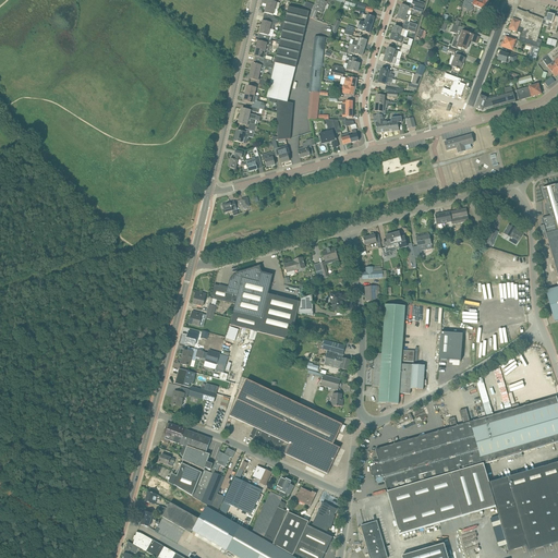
[(316,0),(313,10),(310,17),(315,20),(315,17),(317,12),(323,14),(326,3),(328,4),(329,0),(327,0),(327,2),(322,0),(316,0)]
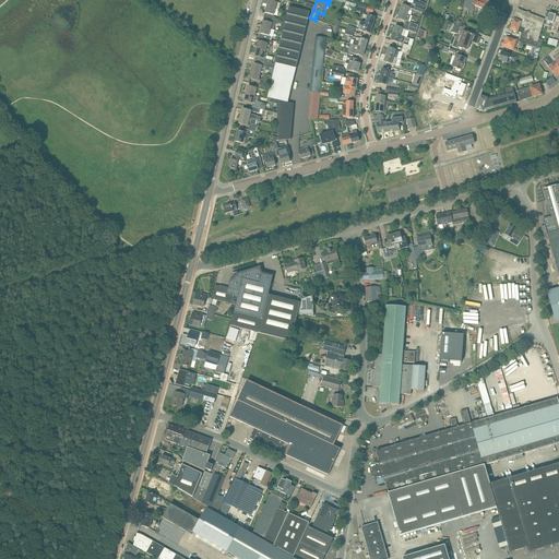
[(465,0),(463,7),(473,11),(475,6),(473,6),(475,0),(465,0)]
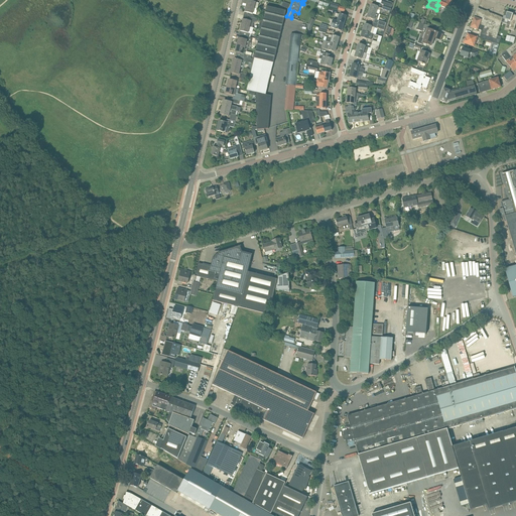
[(438,0),(436,5),(438,5),(448,9),(453,0),(438,0)]
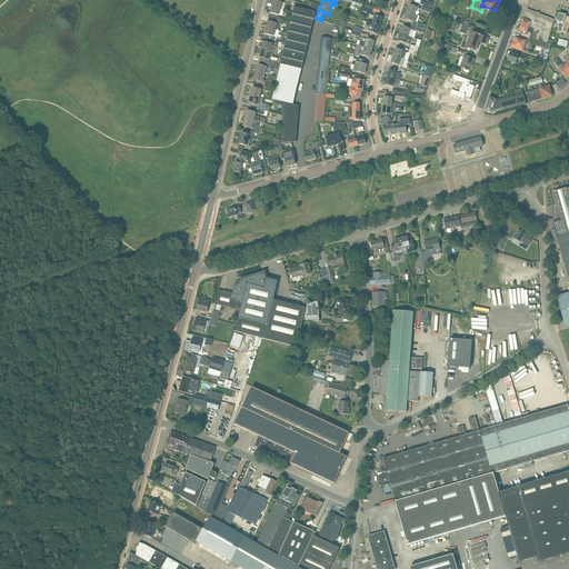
[(407,12),(415,15),(416,11),(419,12),(420,9),(417,8),(409,6),(407,12)]
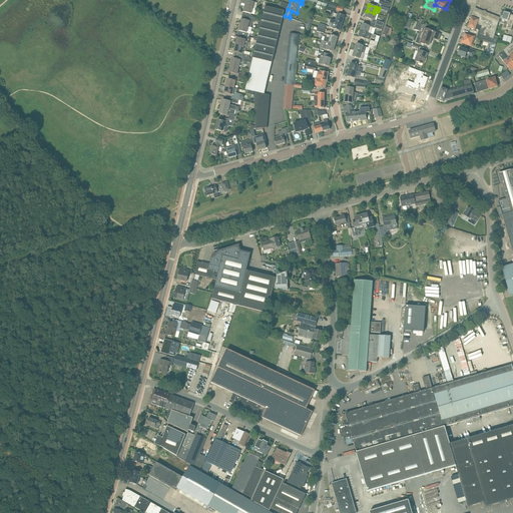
[(252,8),(245,6),(243,12),(242,13),(245,14),(245,16),(251,18),(252,14),(251,14),(252,8)]
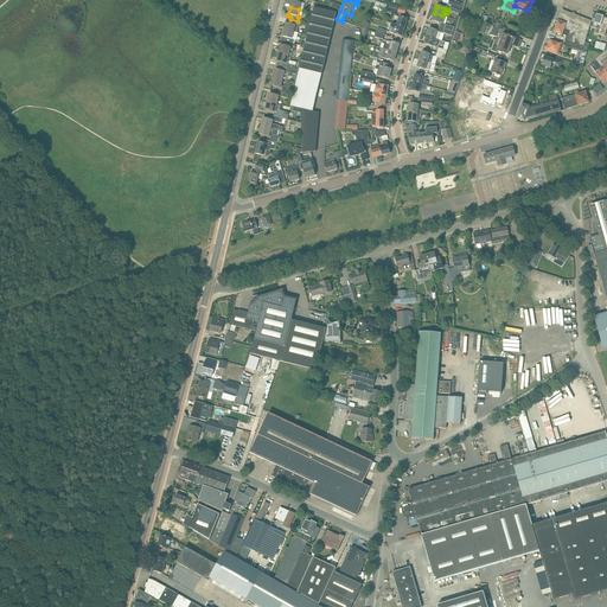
[(337,13),(314,7),(302,57),(325,62),(337,13)]
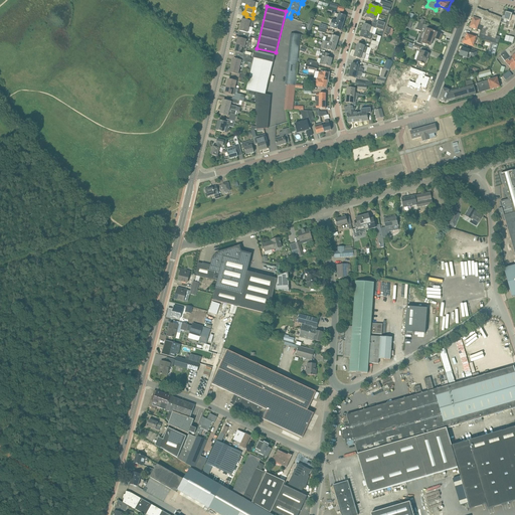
[(477,8),(473,18),(480,20),(477,29),(481,30),(479,34),(480,34),(479,39),(498,45),(499,40),(495,39),(496,36),(498,32),(499,28),(502,18),(488,12),(486,11),(485,11),(477,8)]
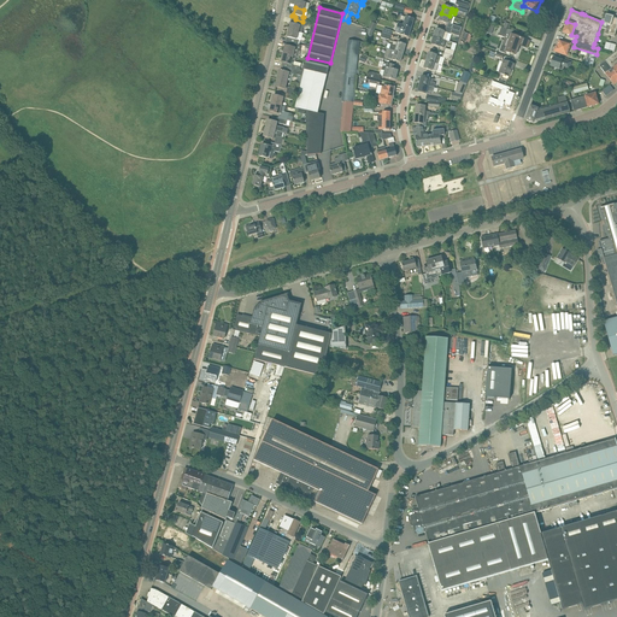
[(453,17),(450,16),(441,13),(439,21),(451,24),(453,17)]
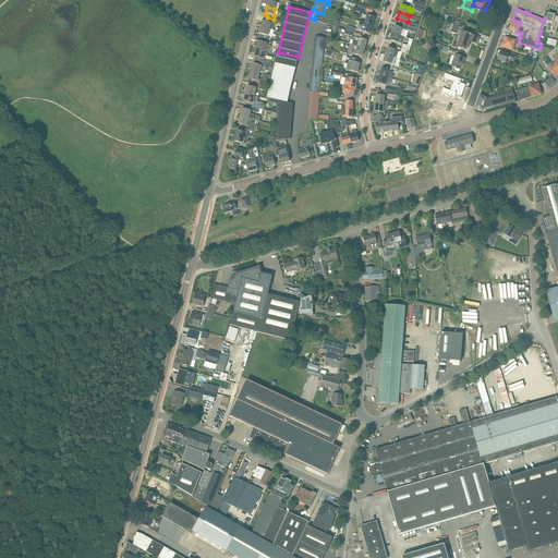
[(546,12),(544,17),(547,17),(545,22),(545,25),(548,26),(547,31),(549,31),(552,24),(553,24),(555,16),(555,15),(546,12)]
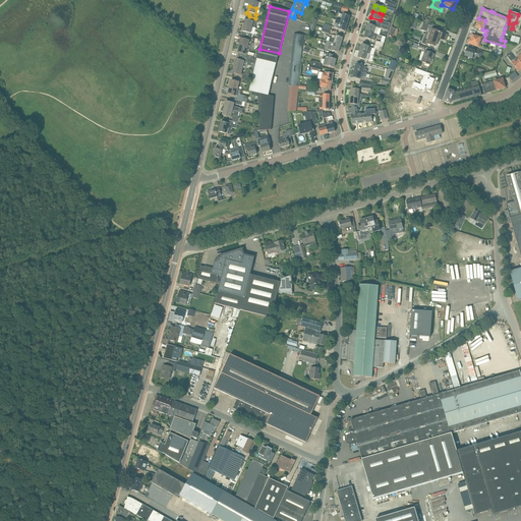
[(341,21),(347,23),(350,16),(343,14),(339,13),(338,16),(342,18),(341,21)]
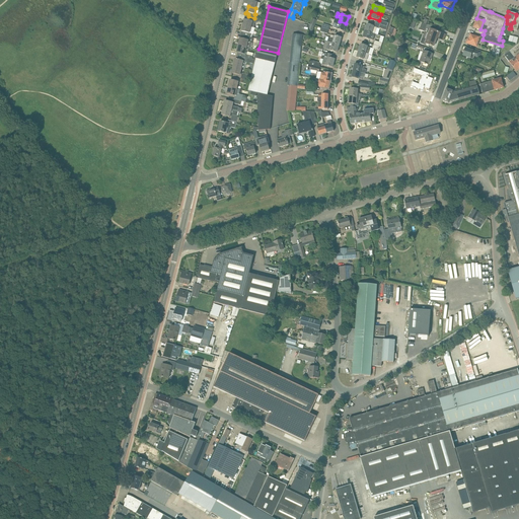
[(256,23),(258,21),(258,19),(248,16),(247,19),(244,18),(244,19),(243,25),(254,28),(255,23),(256,23)]
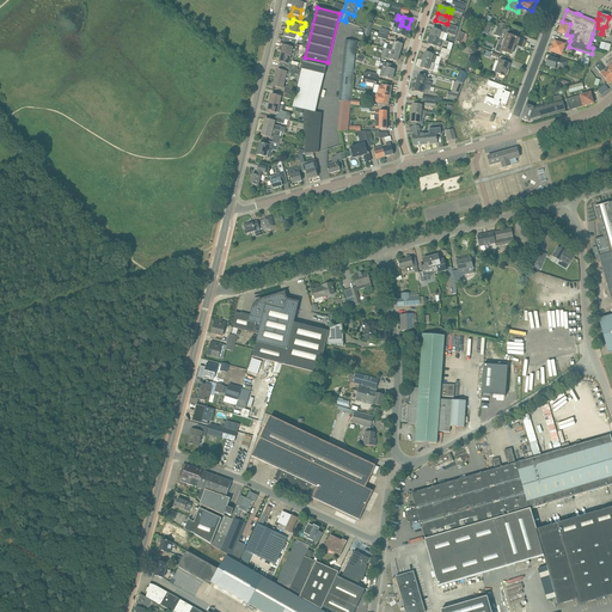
[(570,24),(562,22),(557,32),(558,32),(567,36),(567,35),(570,24)]
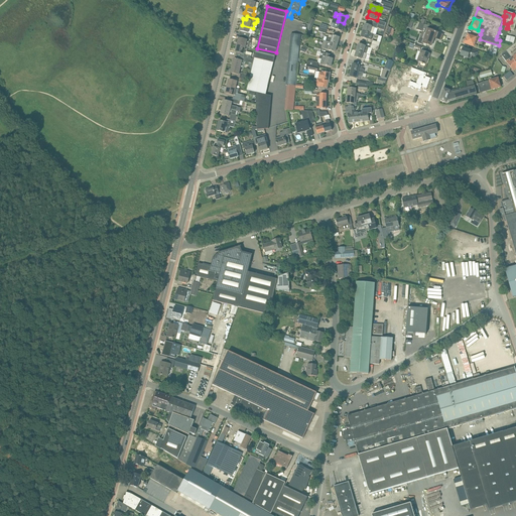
[(342,31),(344,23),(338,21),(334,20),(332,27),(336,28),(336,29),(342,31)]
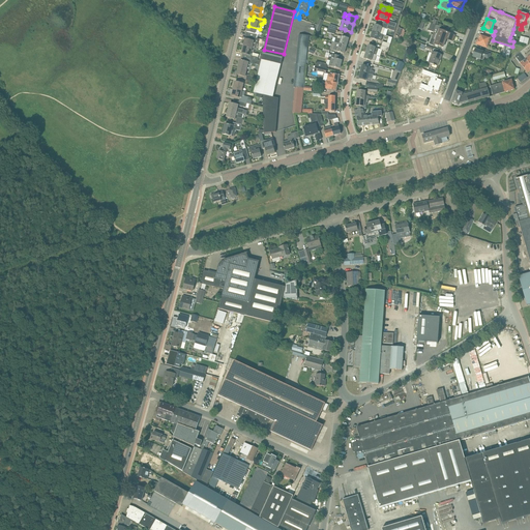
[(431,24),(430,28),(428,27),(428,30),(429,30),(429,31),(434,32),(436,26),(431,24)]
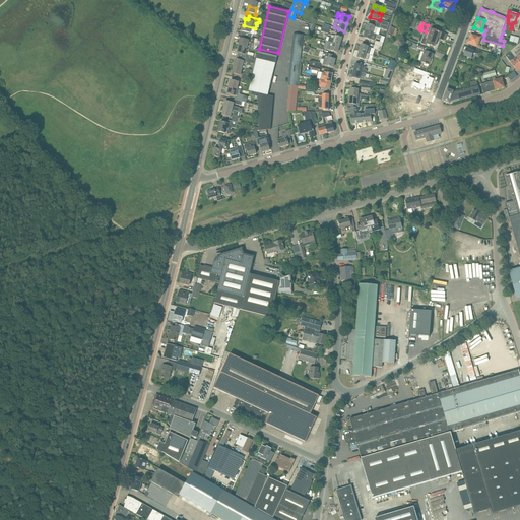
[(368,24),(366,30),(373,34),(376,35),(378,27),(375,26),(368,24)]
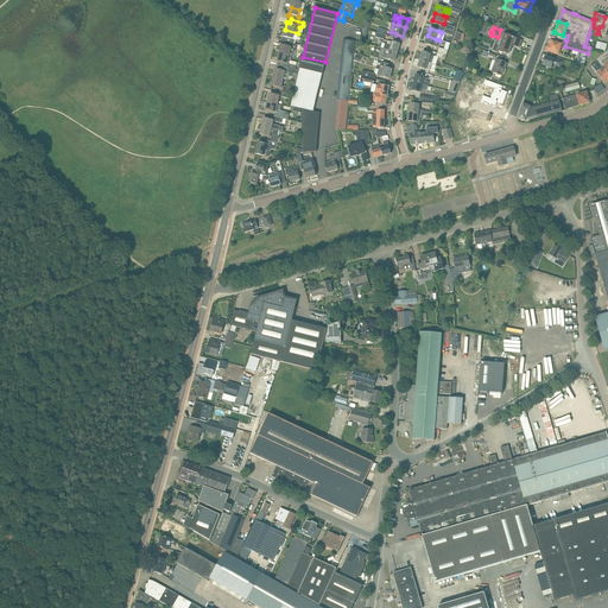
[(295,32),(285,30),(284,37),(283,37),(283,38),(286,39),(285,42),(295,44),(295,39),(292,39),(295,32)]
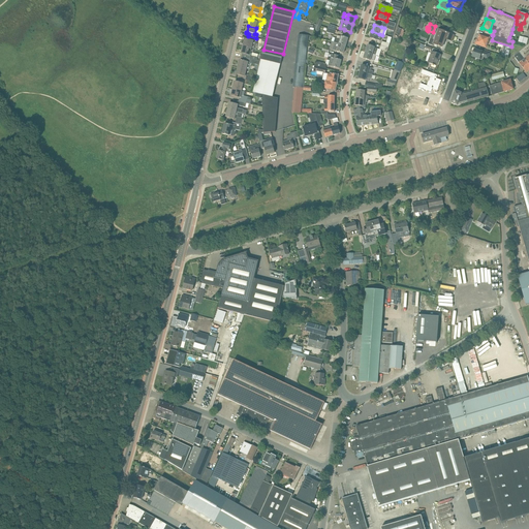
[(452,41),(455,35),(438,30),(435,39),(431,38),(429,44),(433,45),(434,44),(439,47),(440,48),(440,47),(442,48),(445,38),(452,41)]
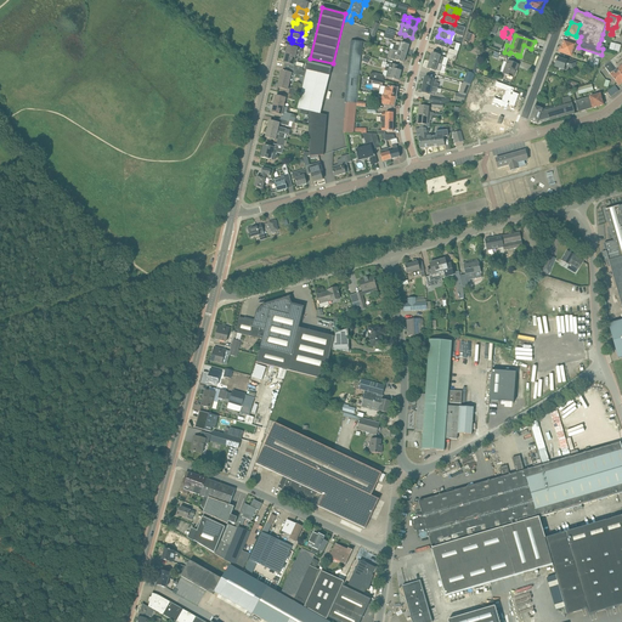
[(446,40),(437,37),(435,45),(444,47),(447,49),(448,45),(445,44),(446,40)]
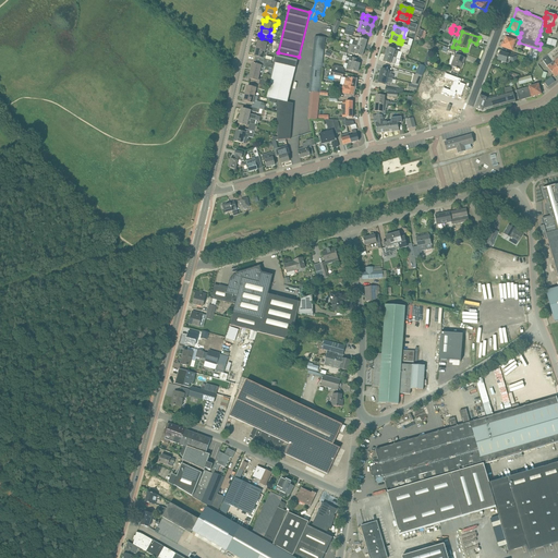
[(313,64),(323,65),(325,37),(315,36),(313,64)]
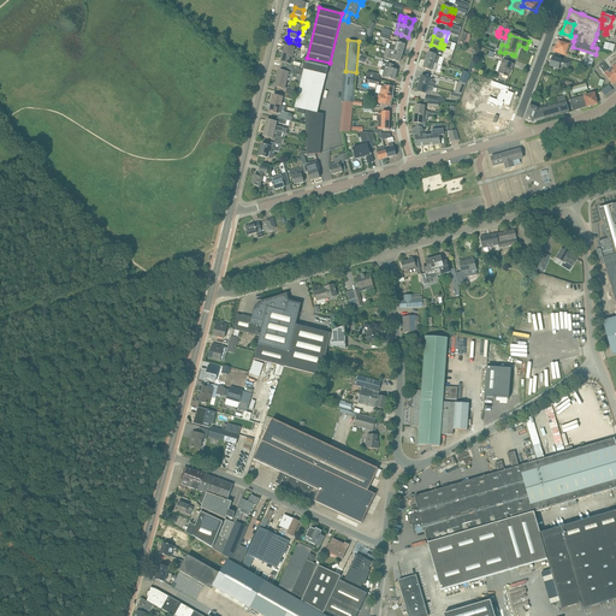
[(570,45),(564,42),(558,40),(556,47),(555,46),(554,51),(566,55),(570,45)]
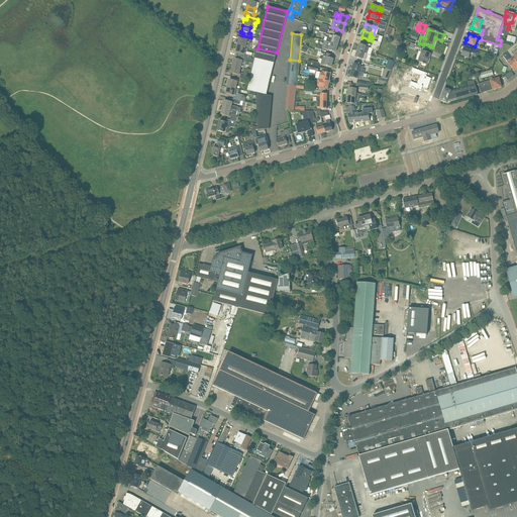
[(327,41),(338,45),(340,37),(334,35),(333,36),(330,34),(329,37),(327,37),(326,41),(327,41)]
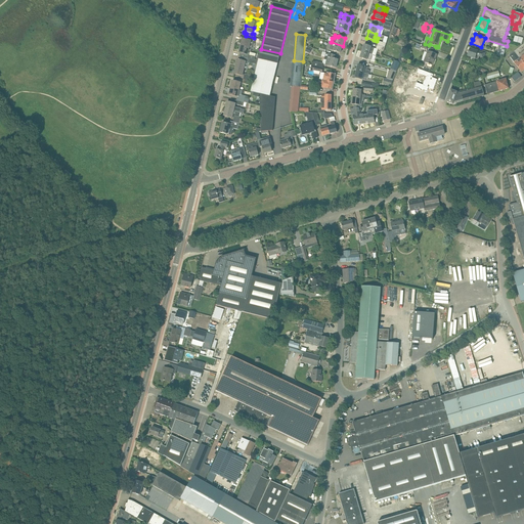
[(249,48),(251,41),(258,43),(259,39),(254,38),(246,36),(245,40),(243,39),(241,46),(249,48)]
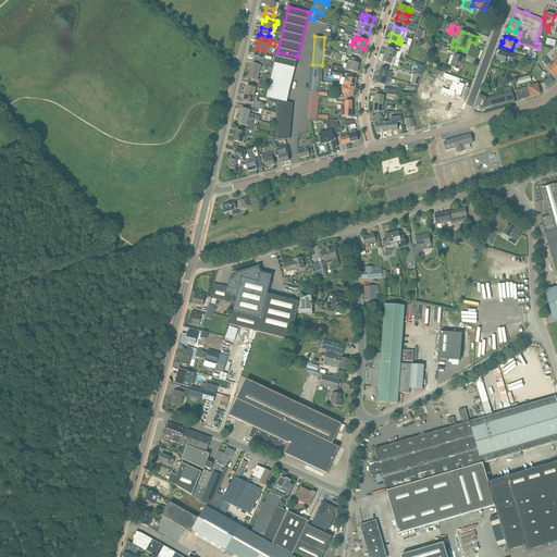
[(361,57),(364,49),(353,45),(350,50),(351,50),(350,52),(355,54),(361,57)]
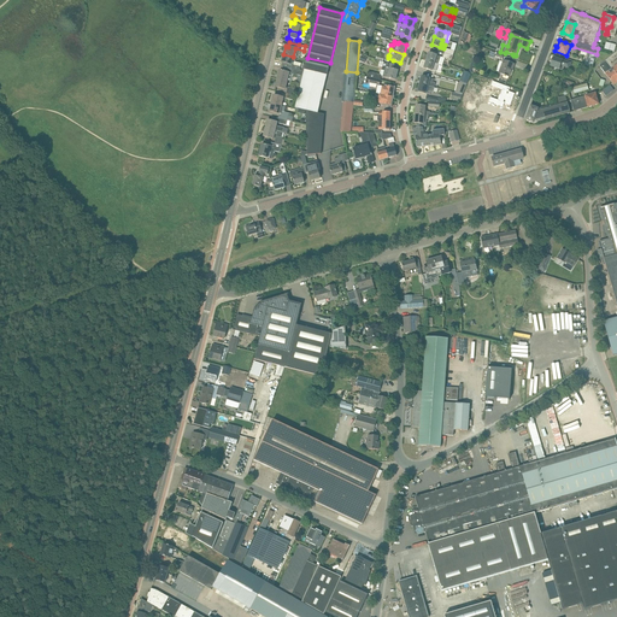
[(597,56),(588,52),(587,57),(585,64),(592,68),(597,56)]
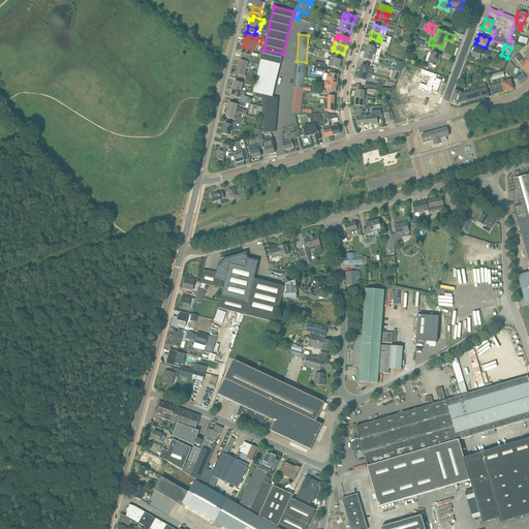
[(528,70),(528,44),(514,57),(526,73),(528,70)]
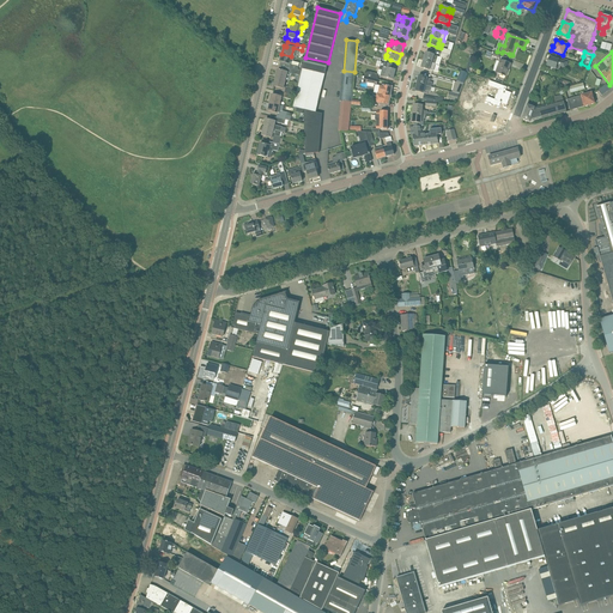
[(424,60),(436,64),(438,56),(434,55),(426,53),(424,60)]
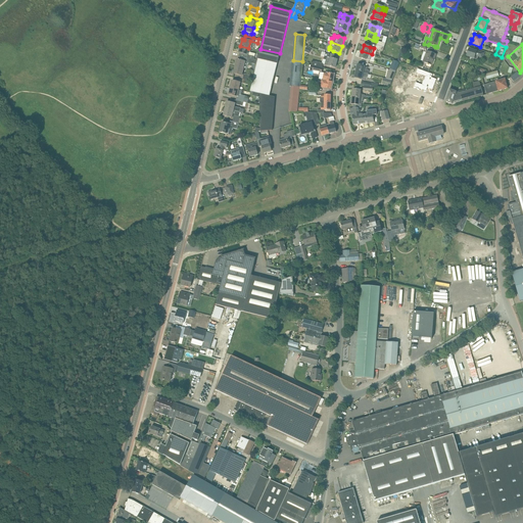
[(239,56),(253,60),(255,54),(250,53),(250,52),(249,52),(249,53),(247,52),(248,48),(240,46),(239,52),(240,53),(239,56)]
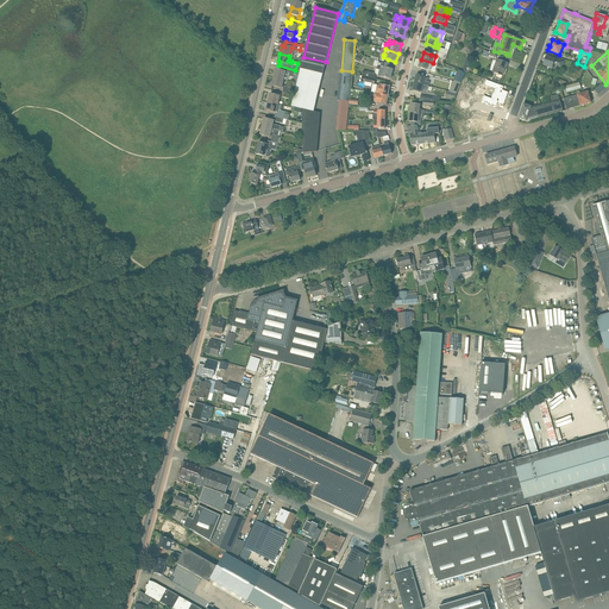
[(300,70),(299,70),(299,75),(292,107),(301,110),(314,112),(326,62),(303,57),(300,70)]
